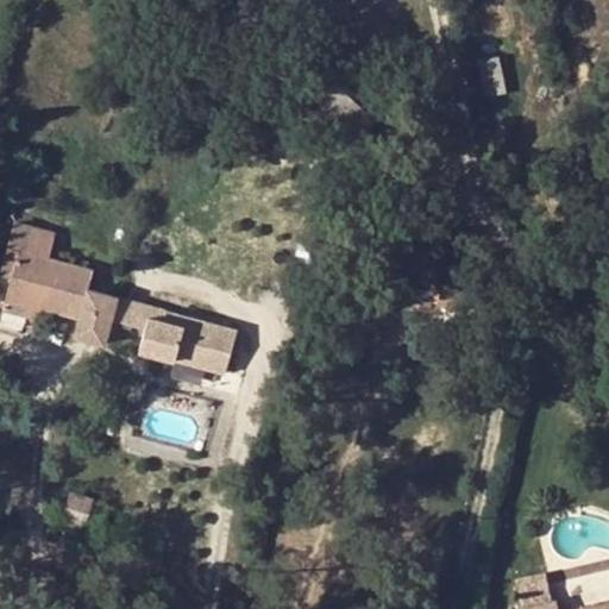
[(183,60),(194,49),(182,39),(174,51),(183,60)]
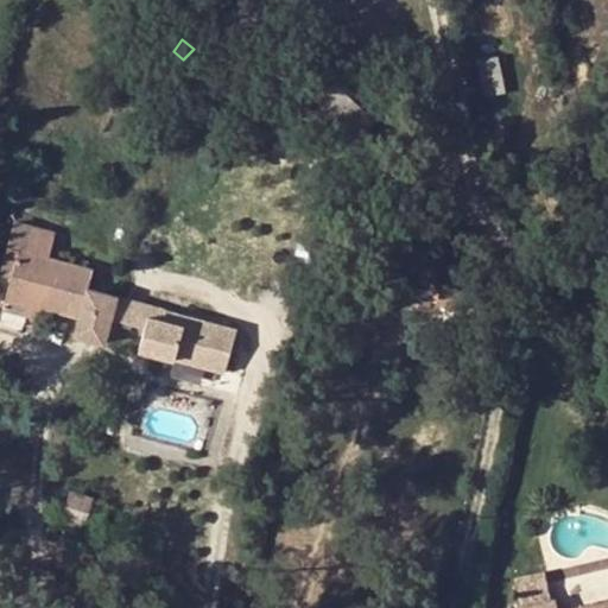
[(337,131),(353,146),(377,120),(335,84),(317,103),(342,125),(337,131)]
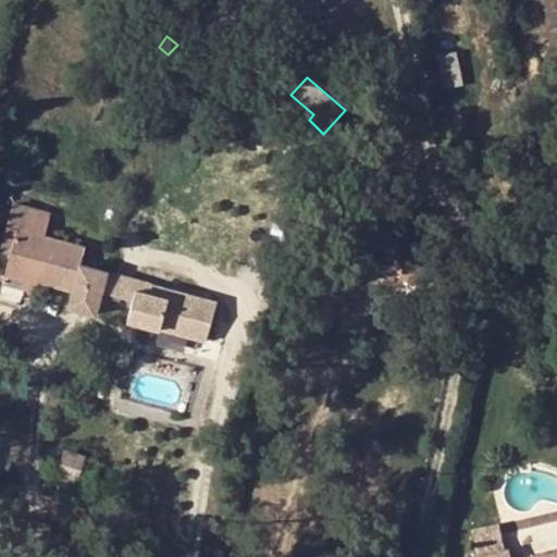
[(100,296),(113,254),(46,236),(51,217),(13,207),(9,224),(19,227),(11,254),(7,272),(40,280),(100,296)]
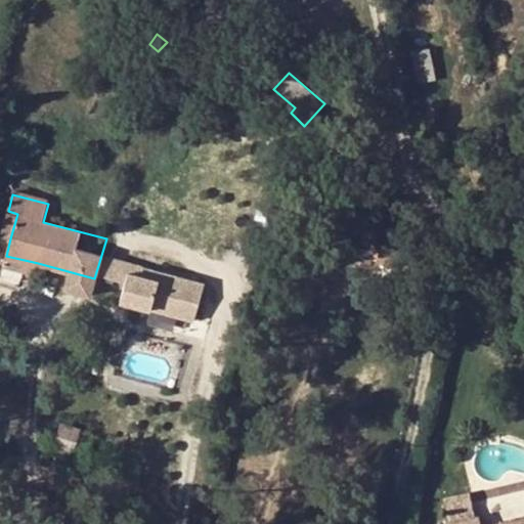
[(17,214),(8,211),(1,236),(10,238),(17,214)]
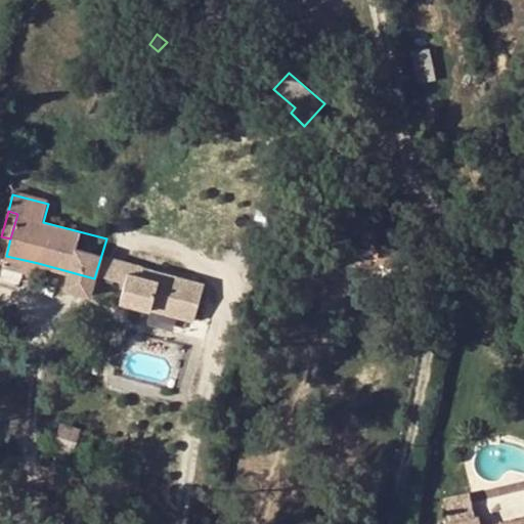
[(400,255),(384,249),(379,261),(395,268),(400,255)]
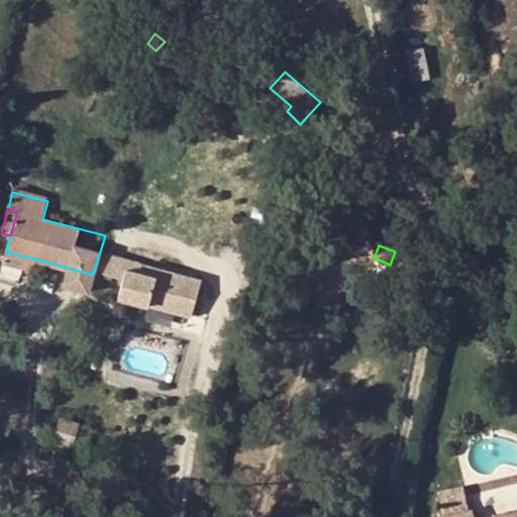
[(367,251),(358,247),(354,256),(364,261),(367,251)]
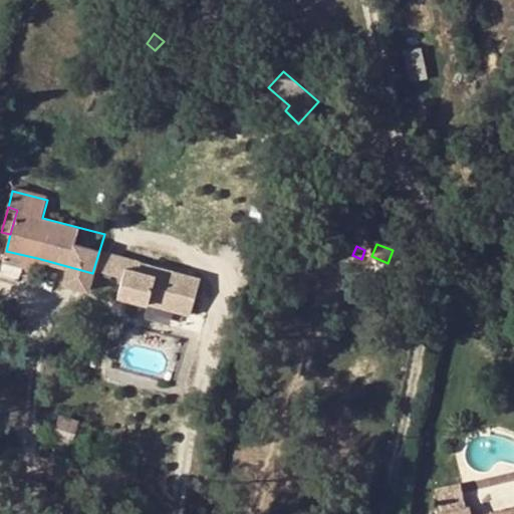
[(37,258),(6,251),(3,262),(34,270),(37,258)]
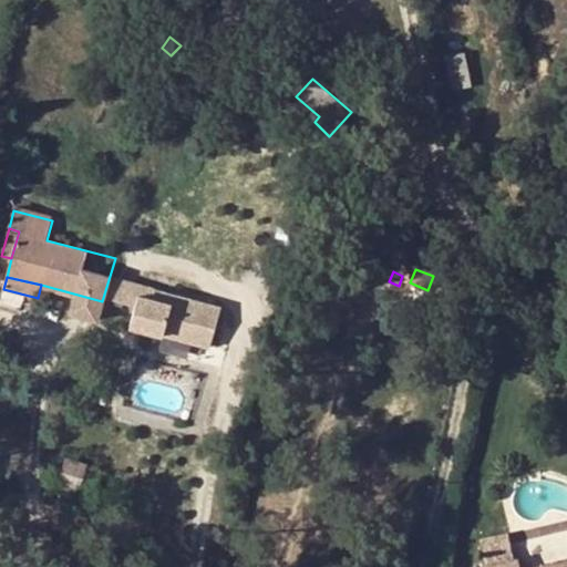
[(84,465),(65,460),(58,485),(76,491),(84,465)]
